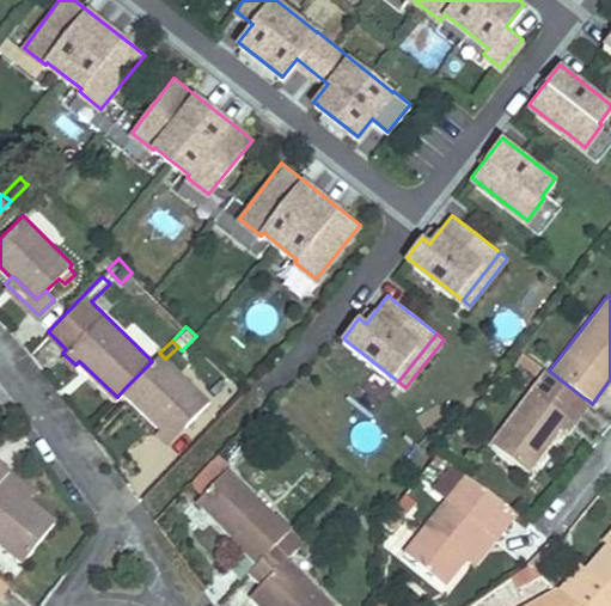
[(209,401),(165,359),(159,353),(152,361),(123,390),(151,416),(164,403),(165,404),(187,424),(209,401)]
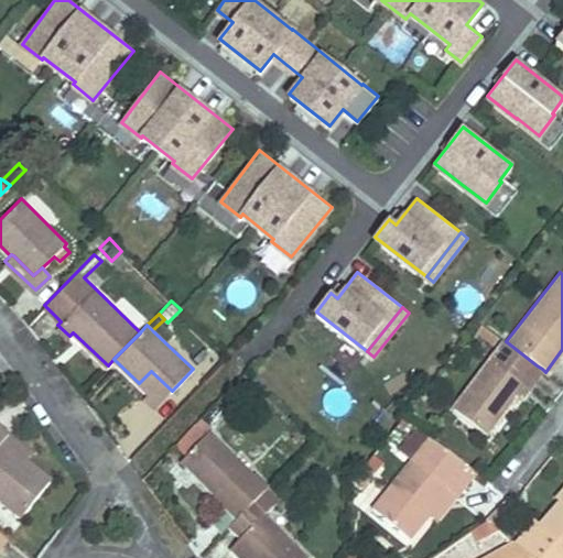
[(515,394),(537,365),(506,341),(505,340),(453,406),(485,431),(515,394)]
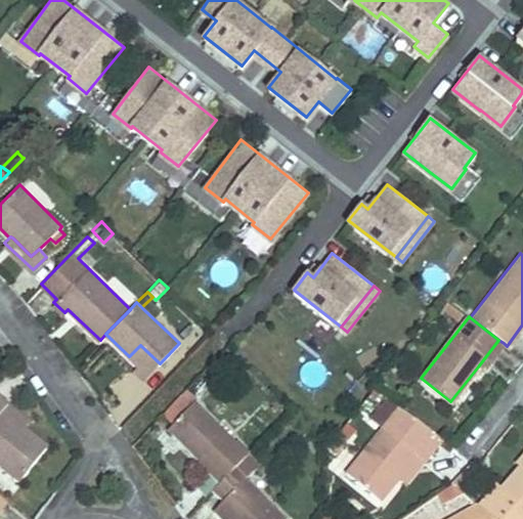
[(481,370),(504,343),(498,340),(478,366),(481,370)]
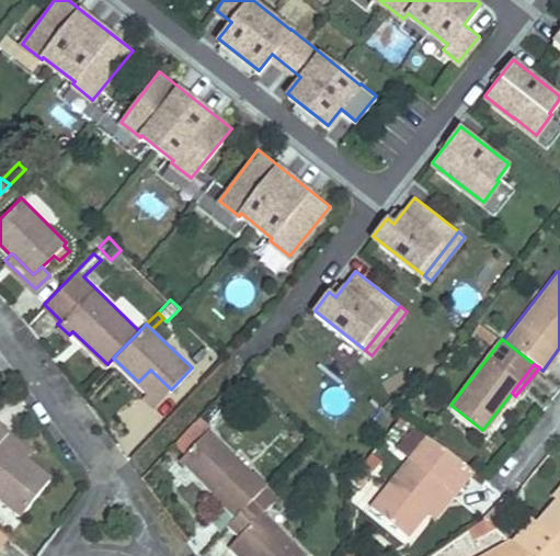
[(156,404),(171,389),(151,371),(150,370),(138,382),(149,393),(146,395),(156,405),(156,404)]
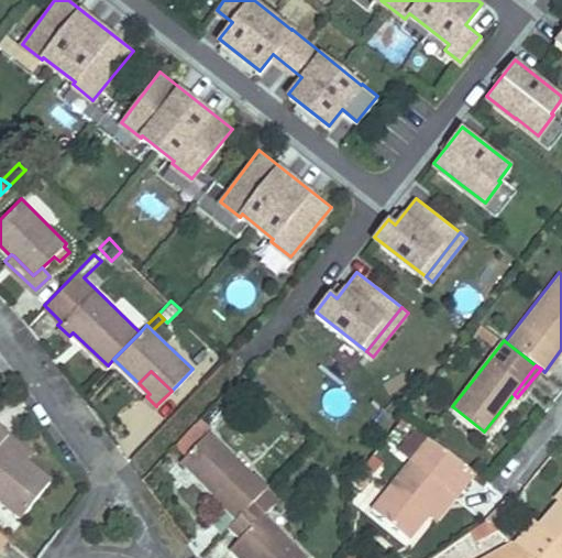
[(412,425),(399,416),(383,437),(396,447),(412,425)]
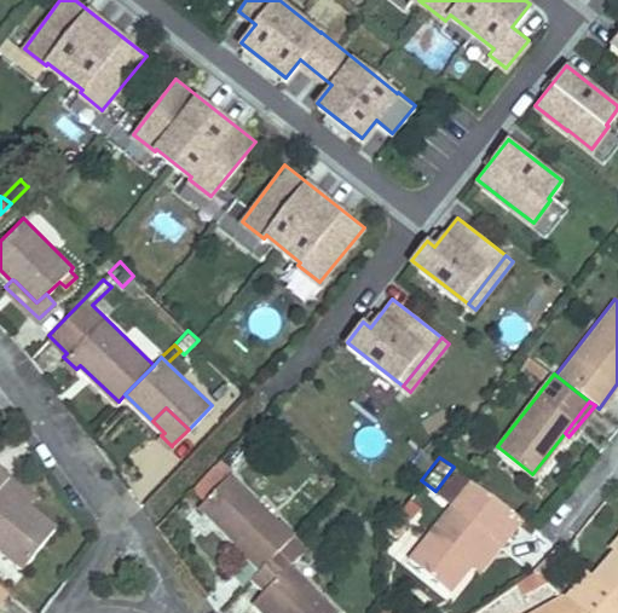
[(200,495),(225,468),(218,460),(191,487),(200,495)]
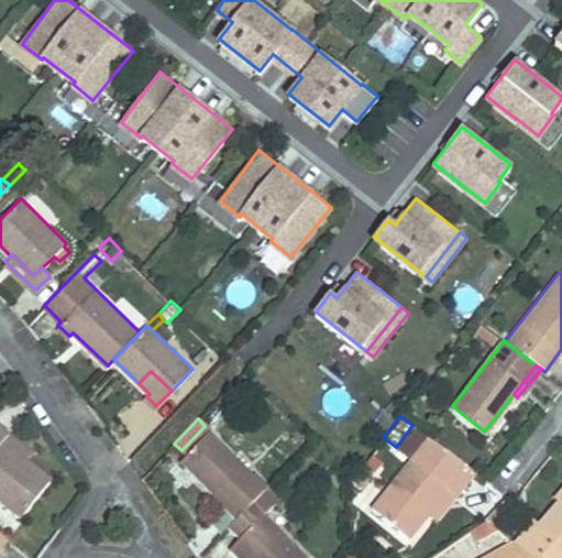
[(52,477),(28,457),(24,459),(1,441),(9,431),(0,425),(0,501),(20,517),(52,477)]
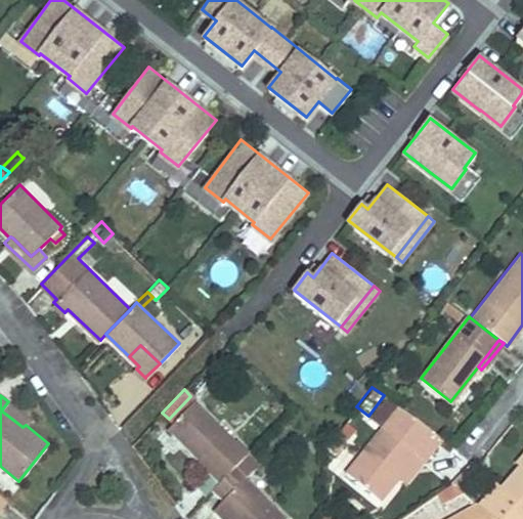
[(400,474),(434,431),(384,395),(368,416),(381,425),(345,472),(381,500),(400,474)]
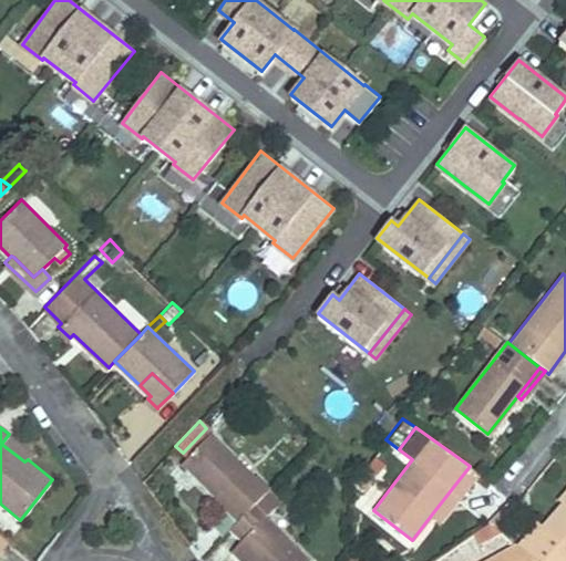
[(267,489),(211,433),(182,463),(216,495),(228,507),(239,518),(267,489)]
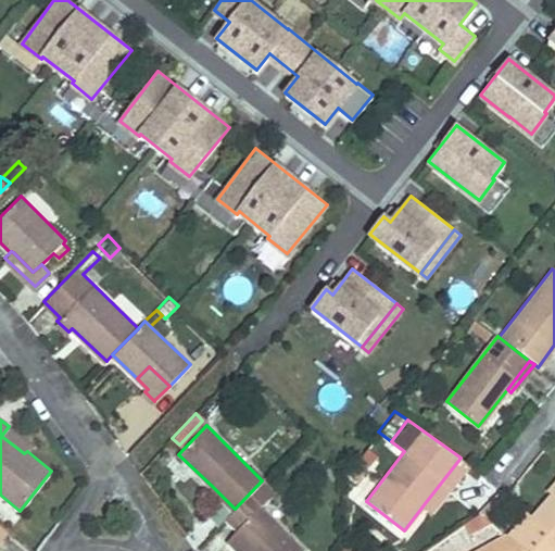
[(32,445),(9,426),(1,436),(24,453),(27,451),(32,445)]
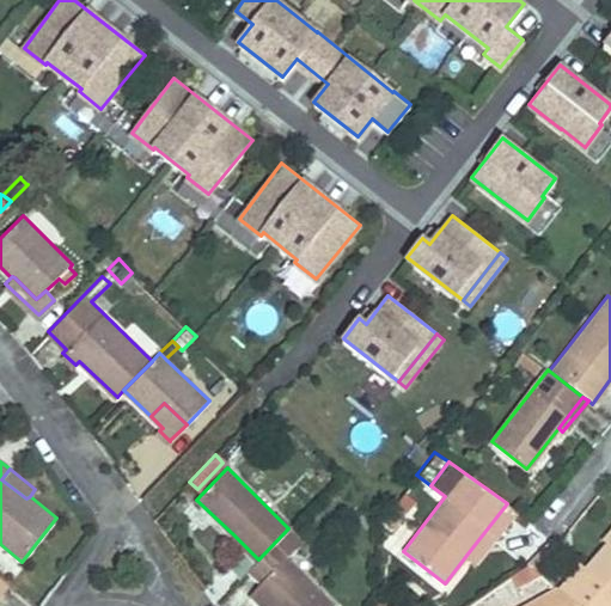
[(393,528),(409,508),(397,499),(384,516),(383,519),(393,528)]
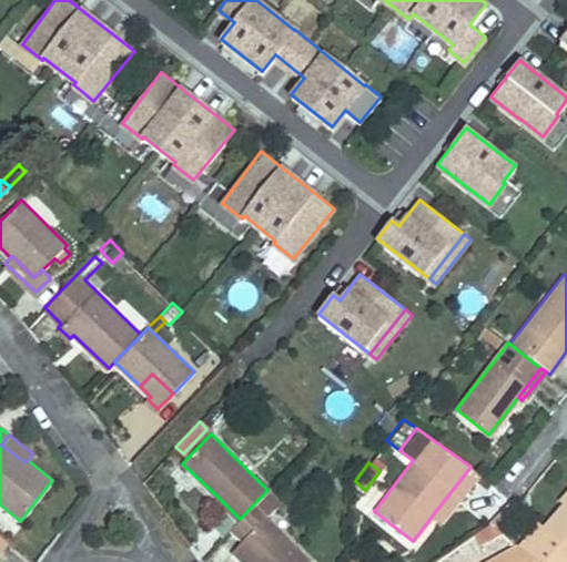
[(441,518),(477,472),(471,467),(434,513),(439,518),(441,518)]
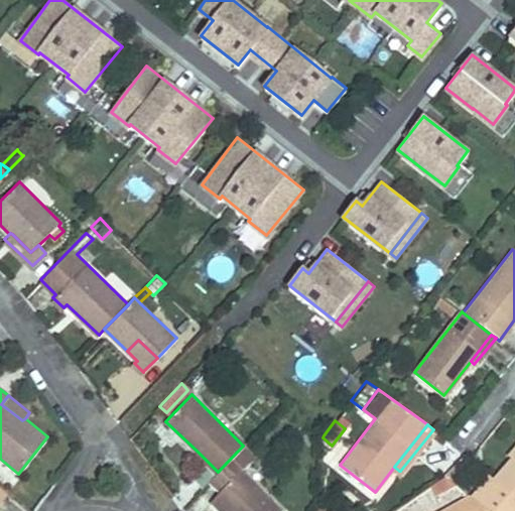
[(514,510),(514,444),(508,453),(513,457),(494,478),(475,498),(489,510),(514,510)]
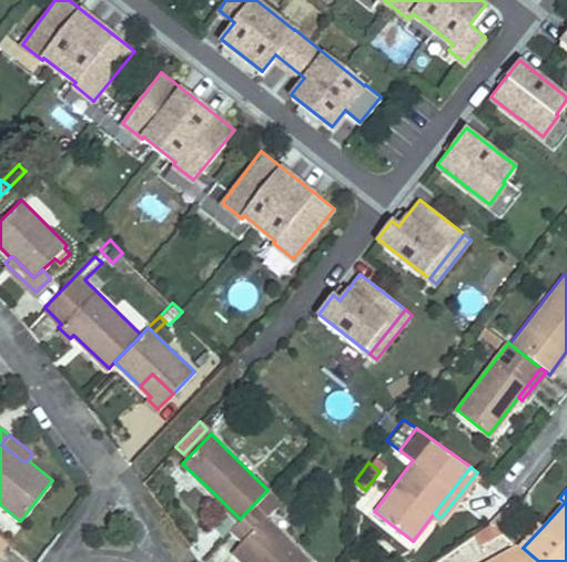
[(309,561),(310,561),(264,517),(280,501),(267,490),(240,519),(229,530),(240,540),(231,550),(242,561),(309,561)]
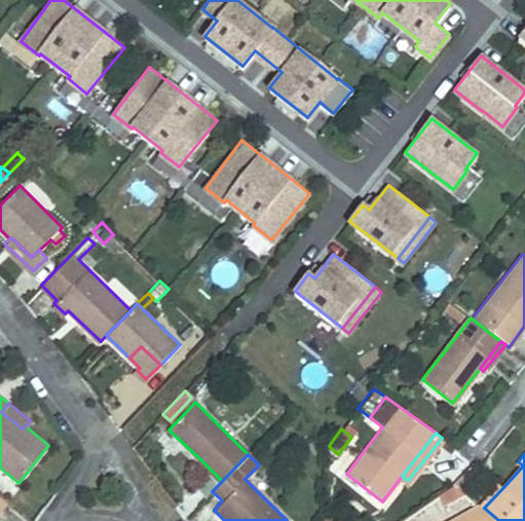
[(208,475),(212,471),(200,459),(196,463),(208,475)]
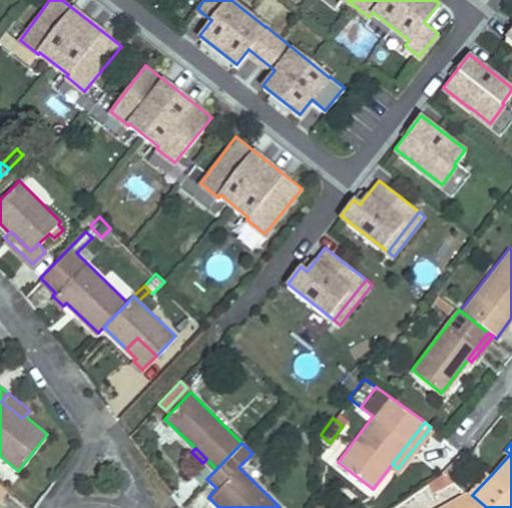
[(473,457),(467,451),(465,452),(444,470),(451,476),(473,457)]
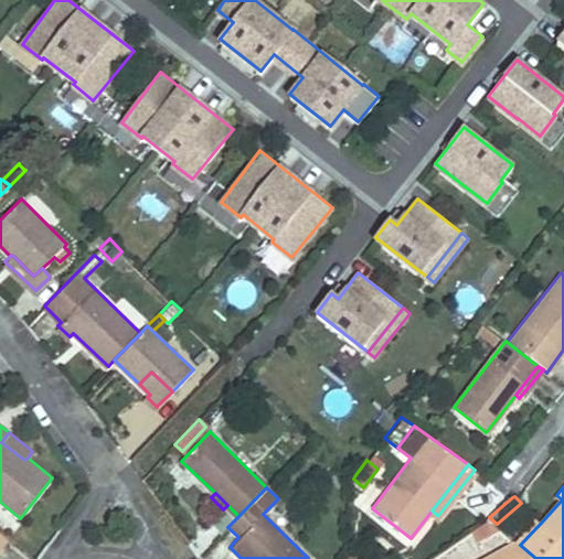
[(497,524),(489,517),(472,528),(478,538),(500,526),(497,524)]
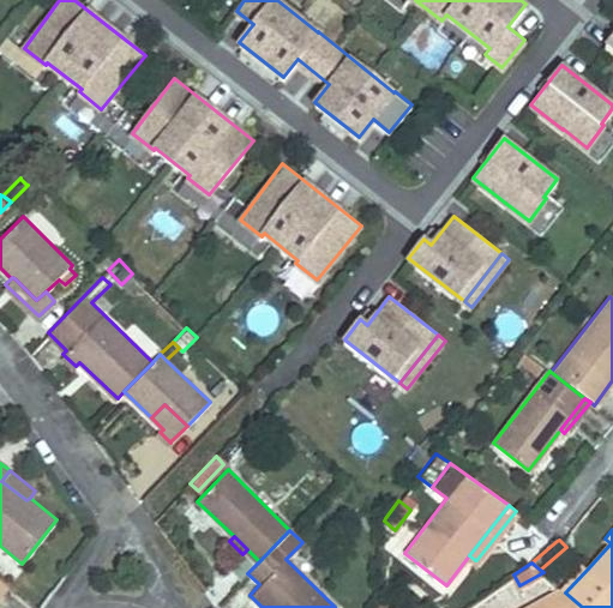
[(588,569),(583,564),(582,565),(560,588),(565,593),(588,569)]
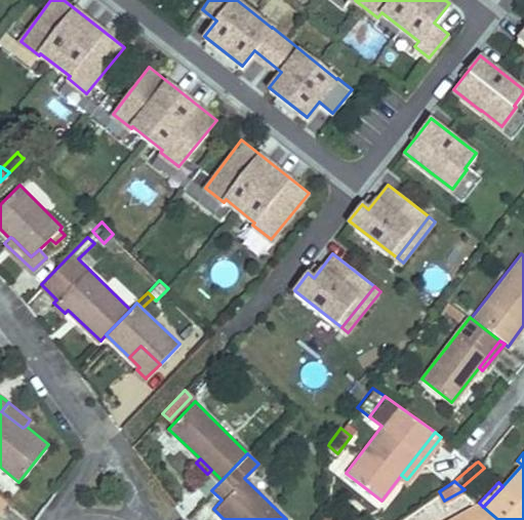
[(497,519),(483,507),(479,503),(448,519),(497,519)]
